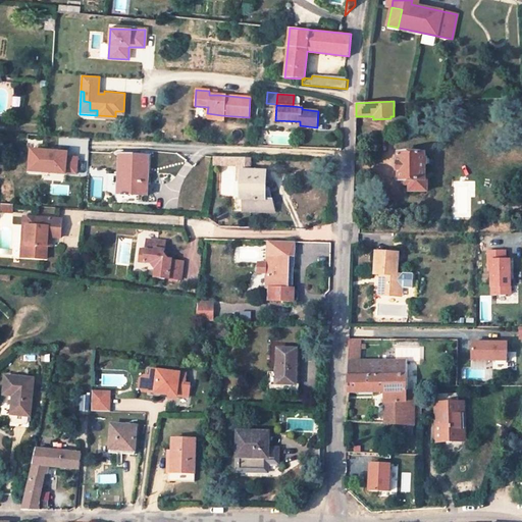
[(71,177),(71,174),(80,174),(81,158),(72,158),(72,154),(33,152),(33,175),(71,177)]
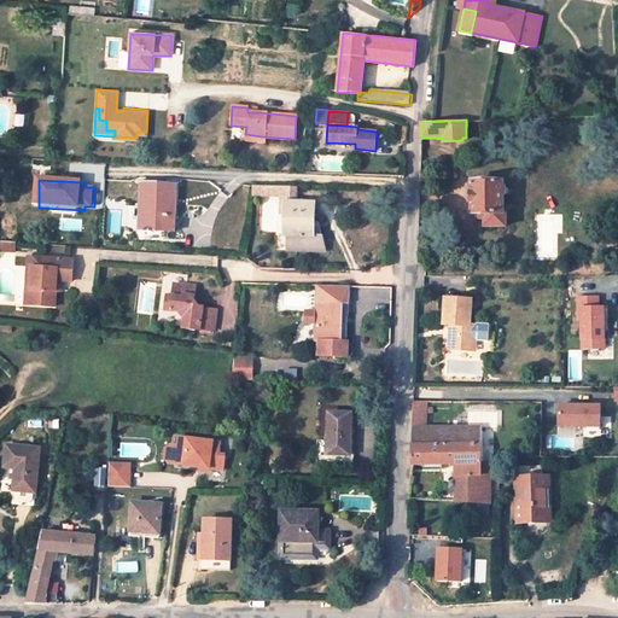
[(174,182),(143,181),(140,231),(174,232),(175,216),(173,216),(174,182)]
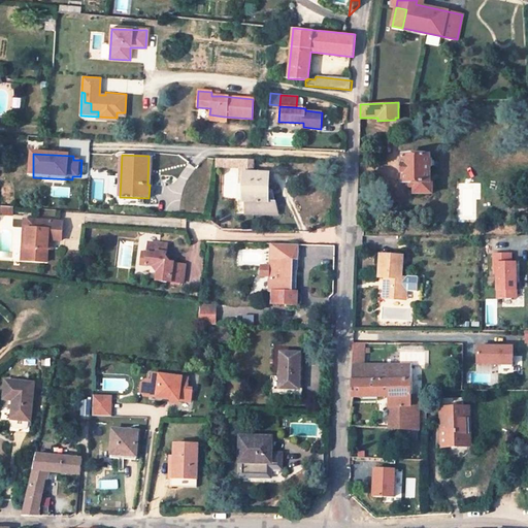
[(430,155),(403,155),(403,163),(402,163),(402,173),(403,173),(403,182),(415,182),(415,193),(432,193),(432,180),(430,180),(430,165),(438,165),(438,160),(430,160),(430,155)]
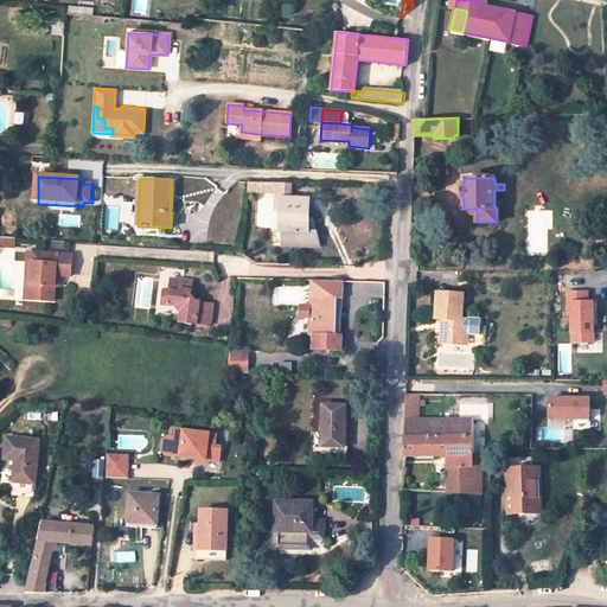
[(293,184),(249,181),(248,189),(276,190),(275,224),(280,224),(281,198),(292,198),(293,184)]
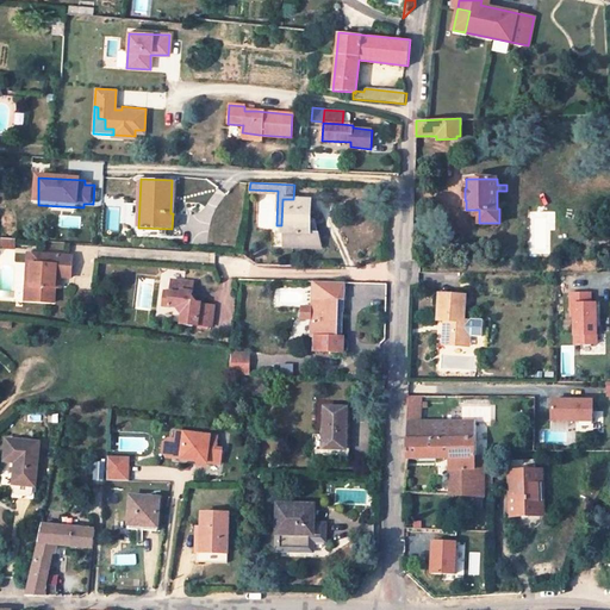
[(286,231),(286,244),(322,247),(318,225),(315,225),(315,221),(311,219),(311,200),(293,199),(282,199),(281,225),(281,230),(286,231)]
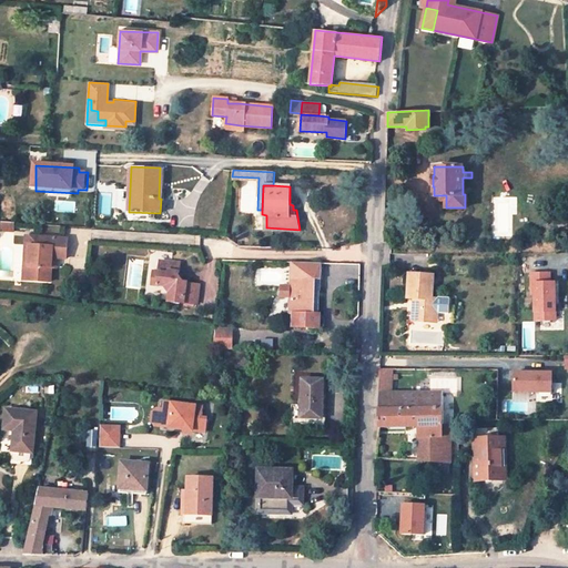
[(50,282),(51,269),(52,257),(58,257),(68,259),(69,239),(29,235),(26,280),(50,282)]
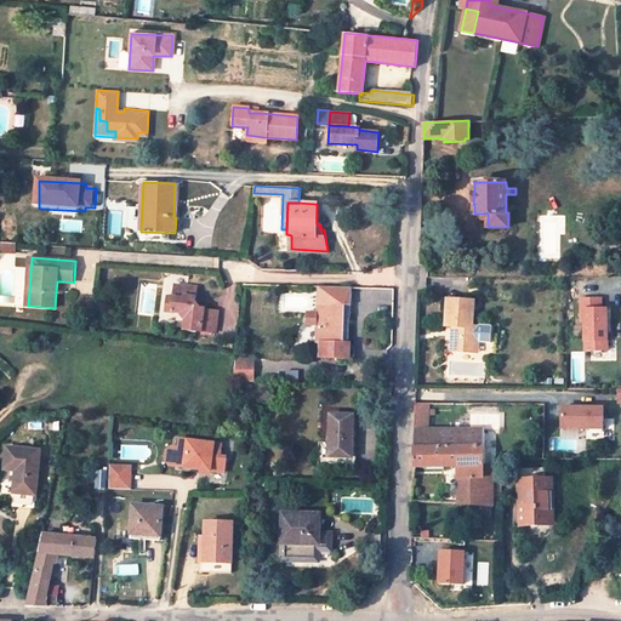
[(197,288),(174,285),(172,296),(166,295),(164,308),(178,311),(184,319),(183,330),(200,331),(200,330),(214,331),(216,311),(204,309),(204,307),(199,306),(195,302),(197,288)]
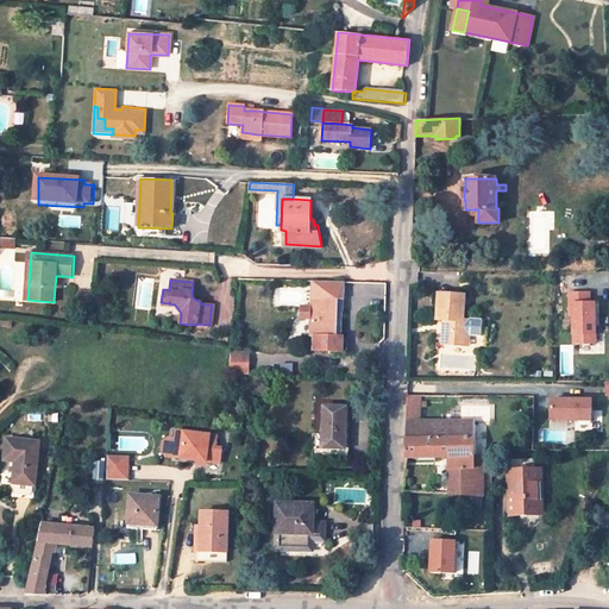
[(313,280),(312,299),(337,299),(344,299),(345,281),(313,280)]
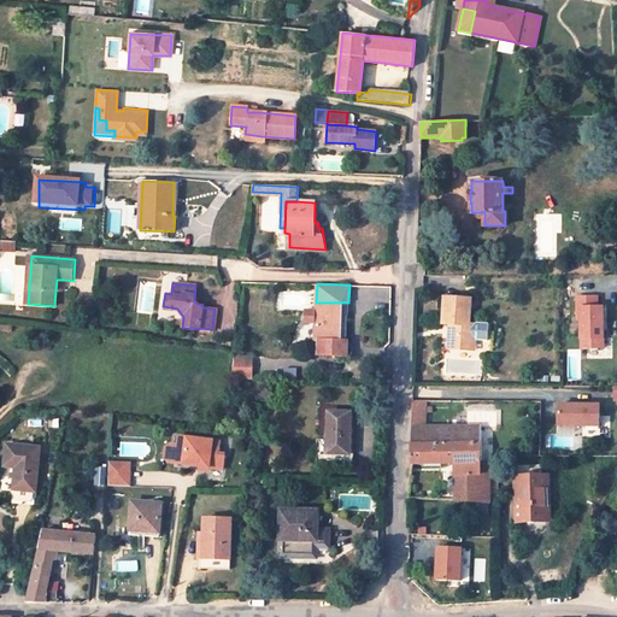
[(470,298),(445,297),(442,323),(450,323),(448,347),(469,348),(470,338),(475,338),(475,325),(476,323),(469,322),(470,298)]
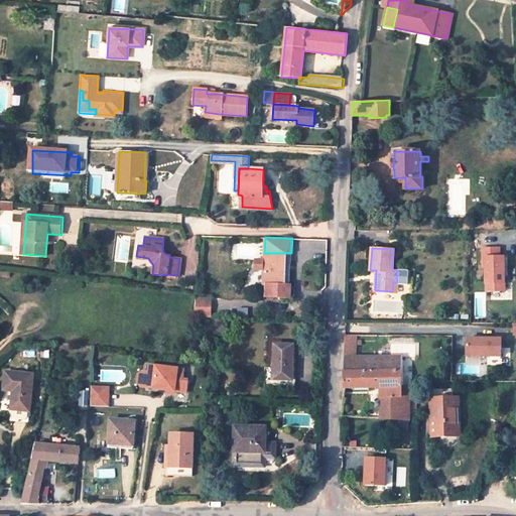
[(487,291),(505,291),(505,271),(500,271),(500,249),(482,249),(482,268),(486,268),(487,291)]
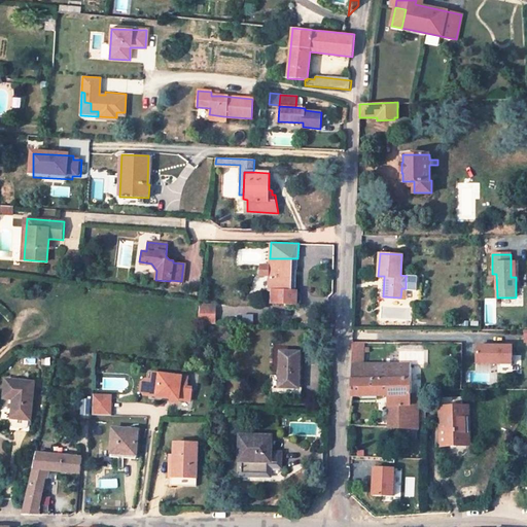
[(291,258),(270,258),(270,266),(270,276),(269,299),(296,299),(296,290),(290,290),(291,258)]
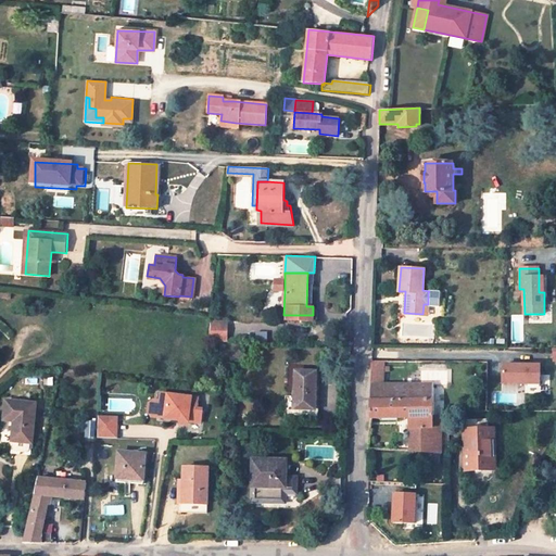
[(285,280),(276,280),(276,291),(285,291),(285,280)]
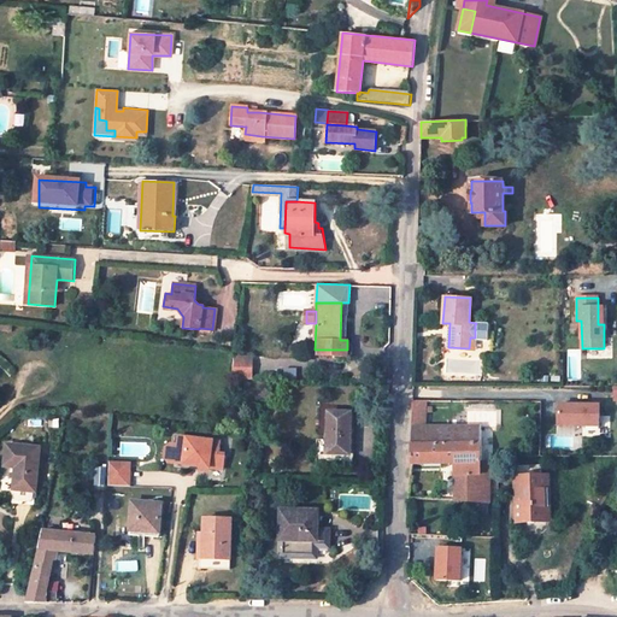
[(475,325),(475,338),(477,341),(489,342),(491,324),(479,323),(475,325)]
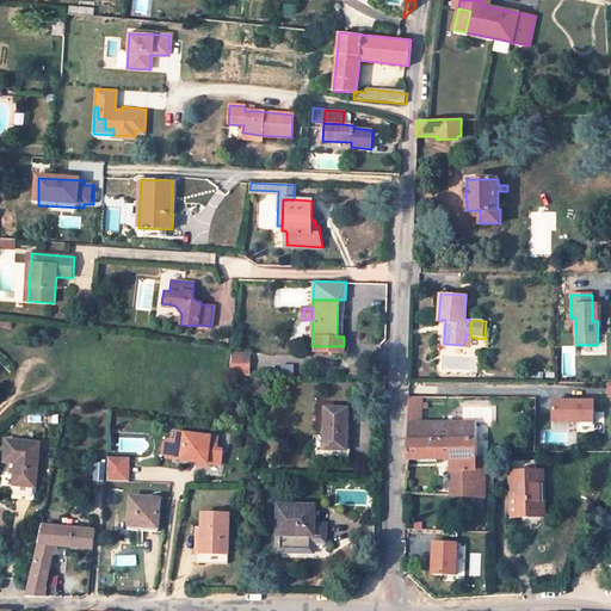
[(242,355),(233,355),(230,372),(251,372),(252,364),(242,363),(242,355)]
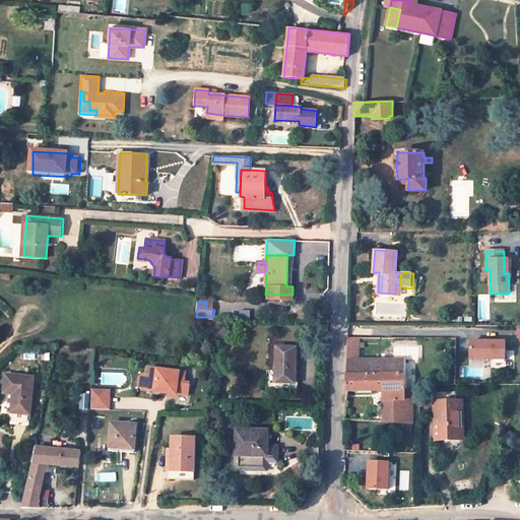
[(506,342),(471,341),(470,359),(505,360),(506,342)]
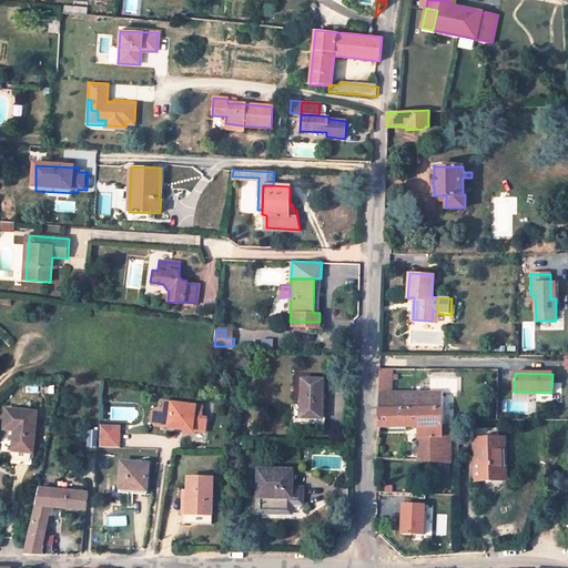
[(379,384),(378,393),(395,392),(396,375),(379,376),(379,384)]
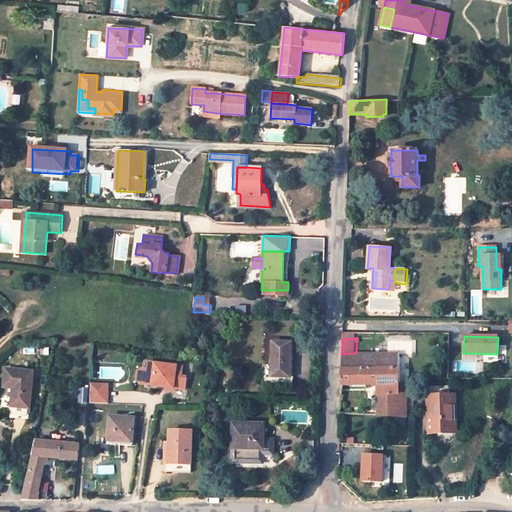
[(291,342),(272,342),(271,365),(263,365),(262,383),(293,384),(293,377),(290,376),(290,373),(291,342)]
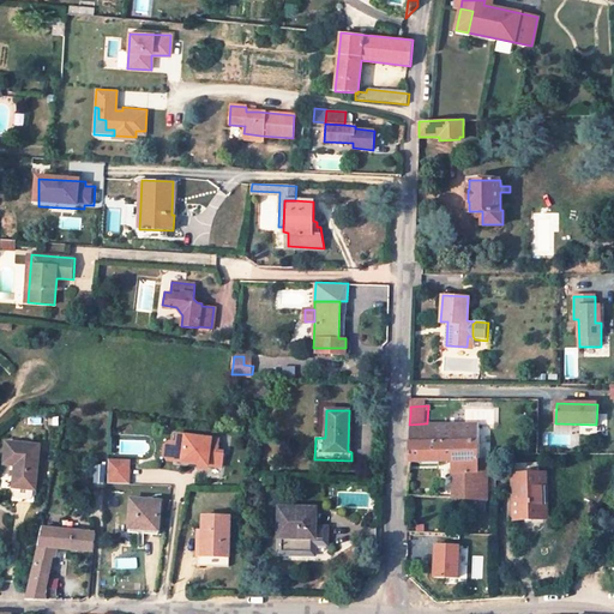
[(409,425),(409,443),(480,441),(479,423),(427,423),(409,425)]
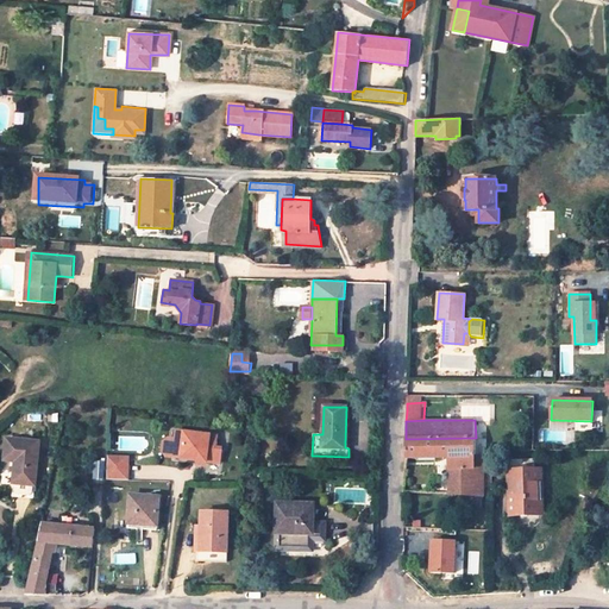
[(218,434),(177,431),(176,439),(174,457),(220,462),(223,449),(215,449),(218,434)]
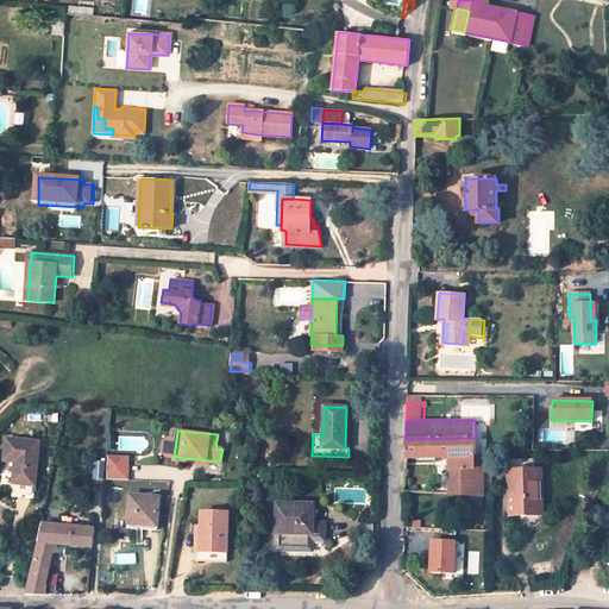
[(39,440),(6,437),(4,458),(16,459),(13,482),(19,482),(29,483),(36,484),(39,440)]
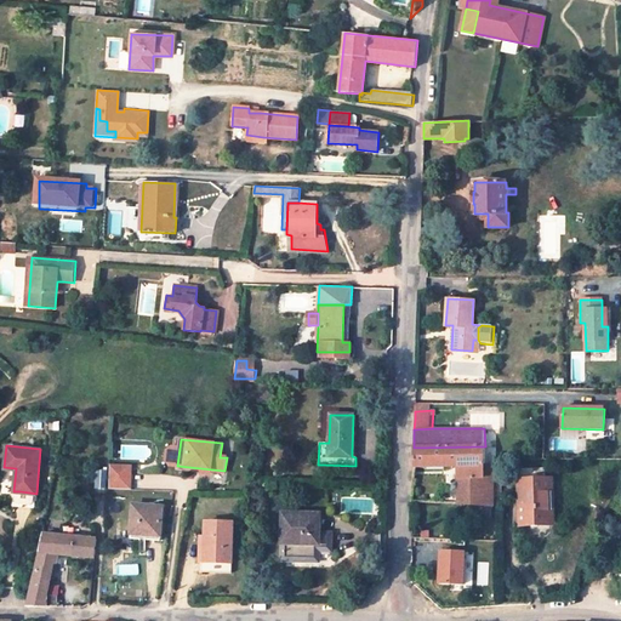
[(414,448),(412,466),(459,466),(459,503),(485,503),(485,465),(485,459),(485,446),(414,448)]
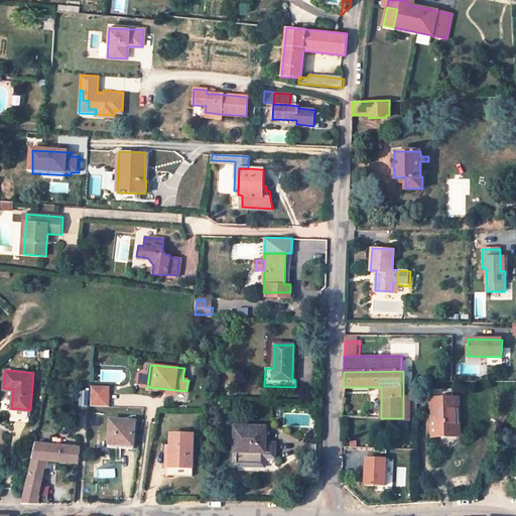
[(147,387),(149,372),(144,372),(139,374),(138,384),(142,386),(147,387)]
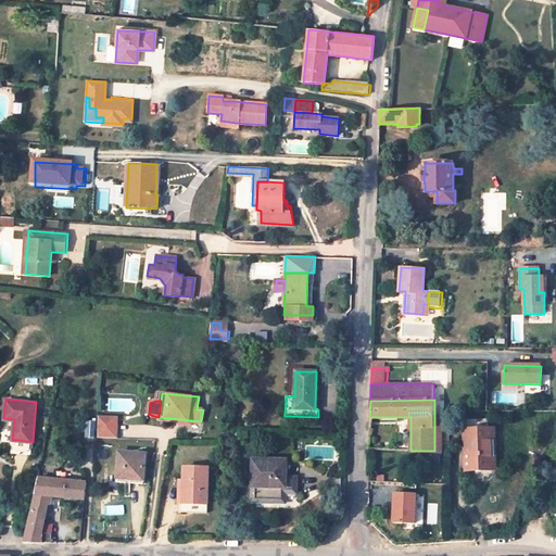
[(117,418),(99,417),(98,438),(116,438),(117,418)]
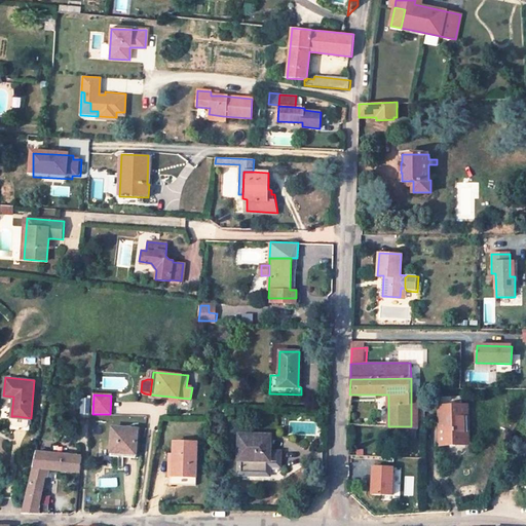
[(466,406),(441,407),(442,444),(467,443),(466,406)]
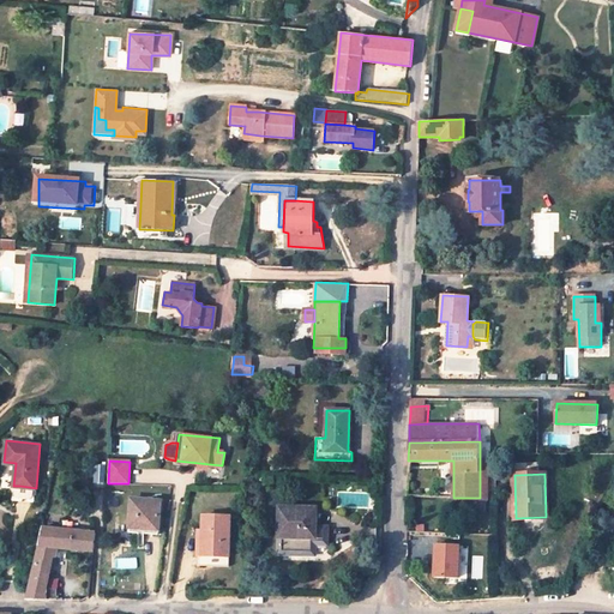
[(160,535),(162,501),(133,499),(131,533),(160,535)]
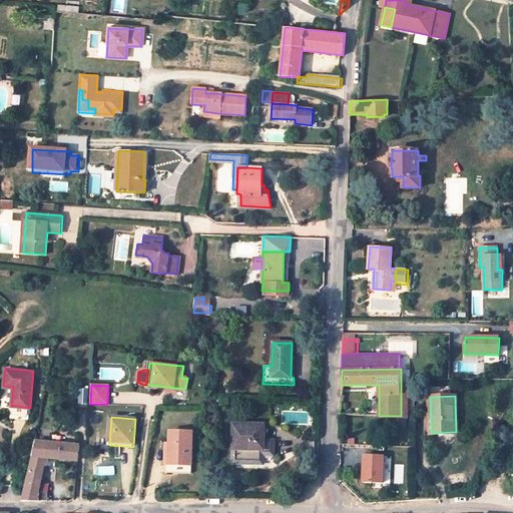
[(264,424),(233,423),(232,463),(264,463),(264,450),(274,450),(274,435),(264,435),(264,424)]
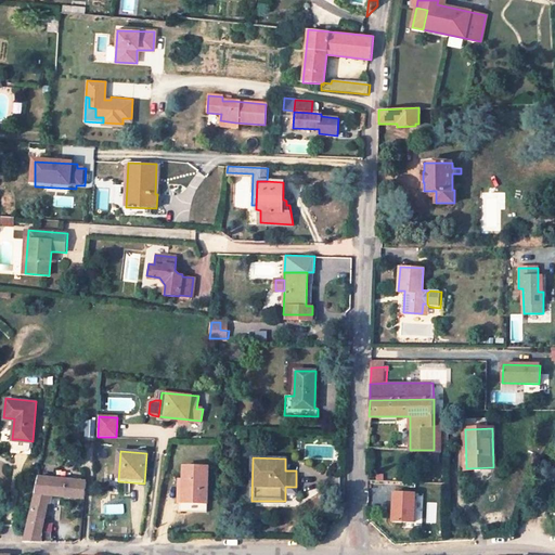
[(183,505),(208,506),(209,469),(183,468),(182,485),(177,483),(177,493),(183,494),(183,505)]
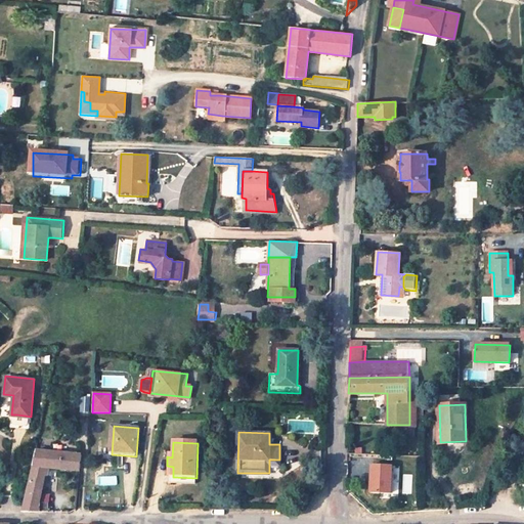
[(39,501),(41,494),(44,483),(48,475),(48,473),(49,468),(80,471),(82,454),(36,449),(25,504),(23,511),(24,511),(48,512),(49,503),(48,503),(39,501)]
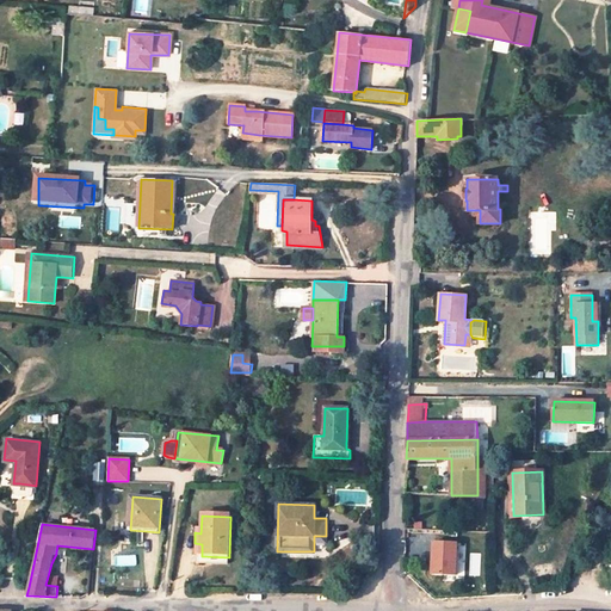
[(202,544),(195,543),(195,568),(229,568),(229,557),(202,556),(202,544)]
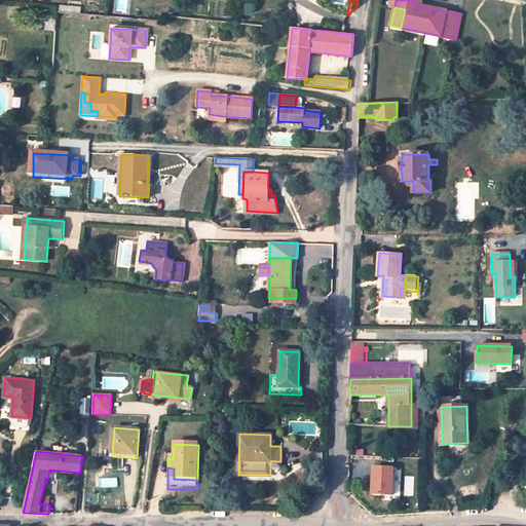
[(374,467),(374,497),(398,497),(398,467),(374,467)]
